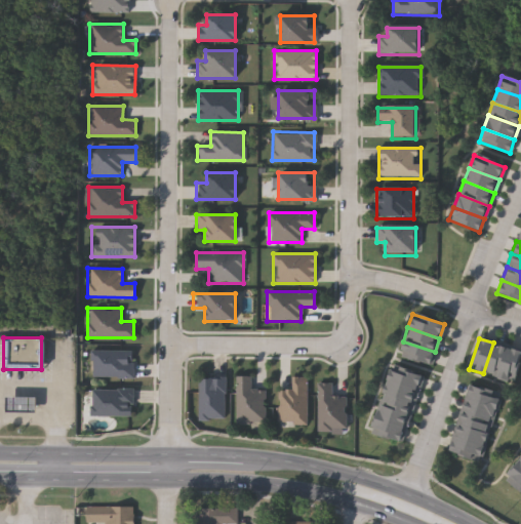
[(435,352),(430,366),(398,355),(403,341),(435,352)]
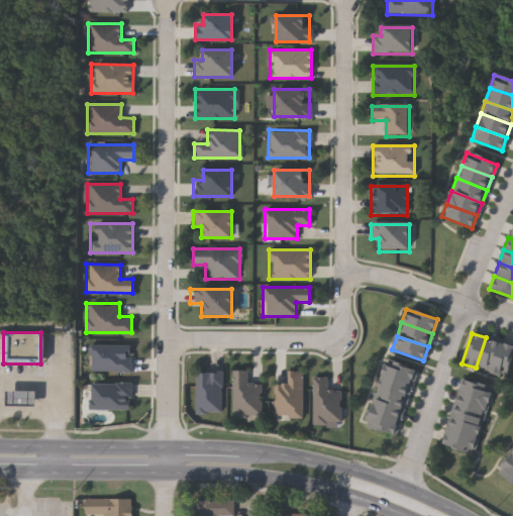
[(486,337),(500,342),(490,373),(476,368),(486,337)]
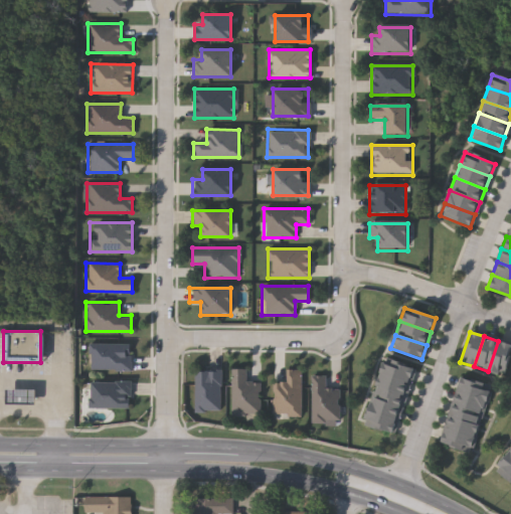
[(498,341),(510,344),(510,348),(502,375),(488,371),(498,341)]
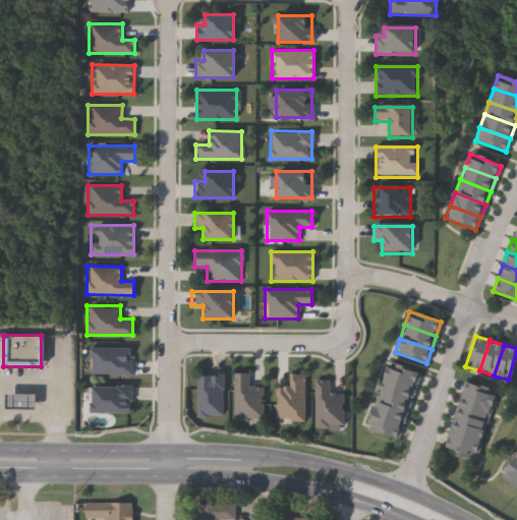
[(130,373),(89,373),(89,347),(130,347),(130,373)]
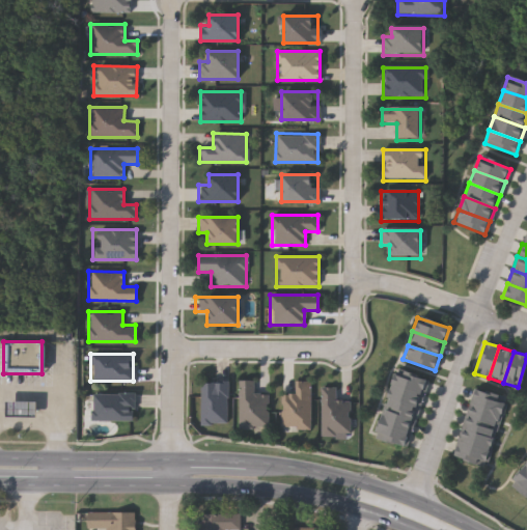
[(427,382),(422,395),(392,384),(396,370),(427,382)]
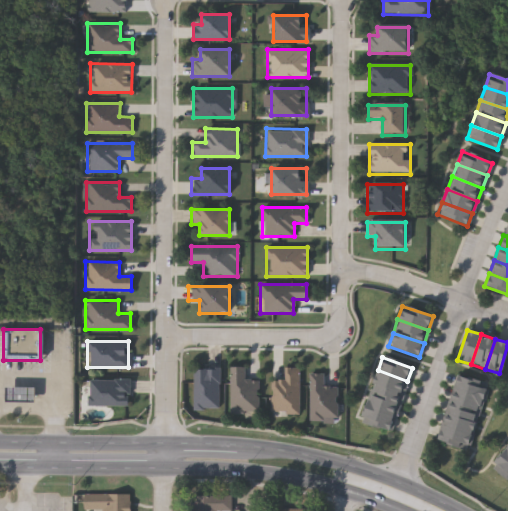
[(229,413),(229,366),(244,366),(244,378),(257,378),(257,413),(229,413)]
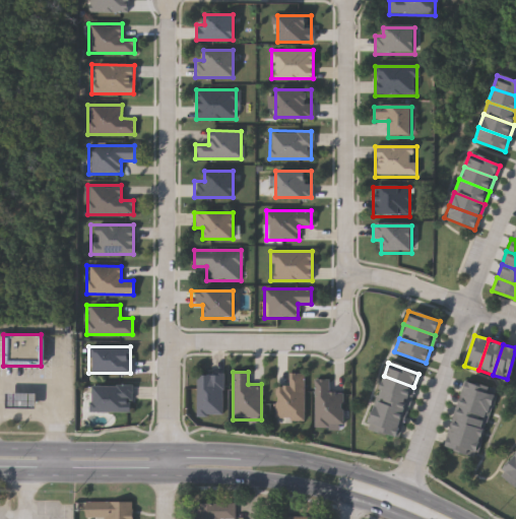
[(303,373),(303,419),(274,419),(274,386),(288,386),(288,373),(303,373)]
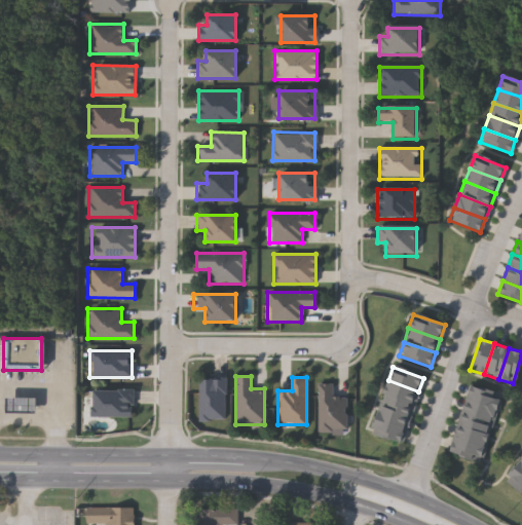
[(197,378),(224,378),(224,419),(197,419),(197,378)]
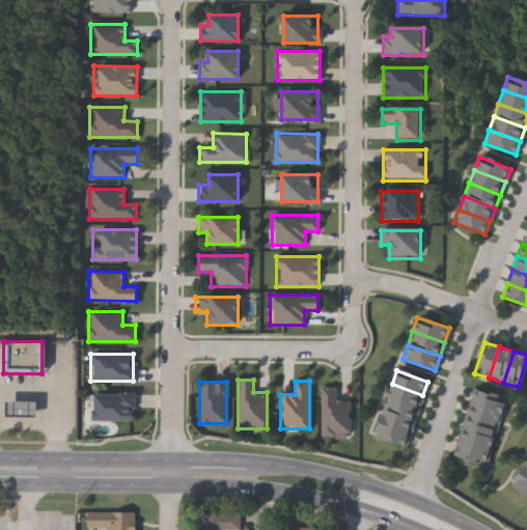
[(422,395),(418,408),(387,397),(392,384),(422,395)]
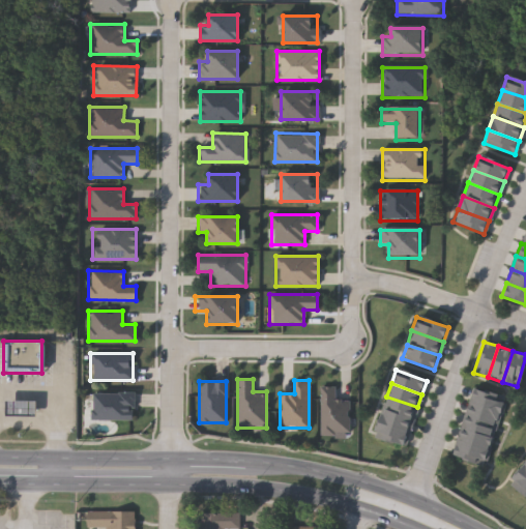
[(319,434),(319,386),(334,386),(334,399),(349,399),(349,434),(319,434)]
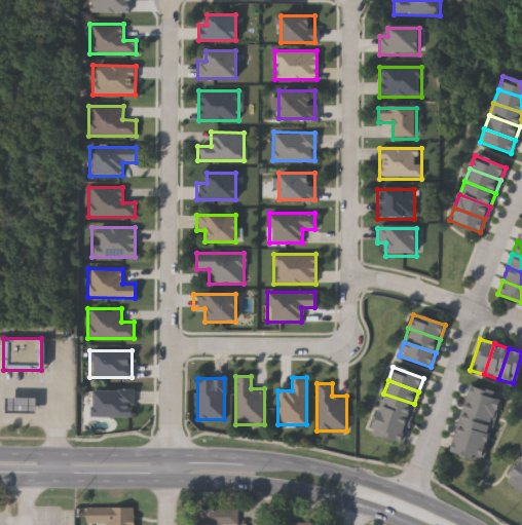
[(463,398),(469,384),(501,396),(497,409),(463,398)]
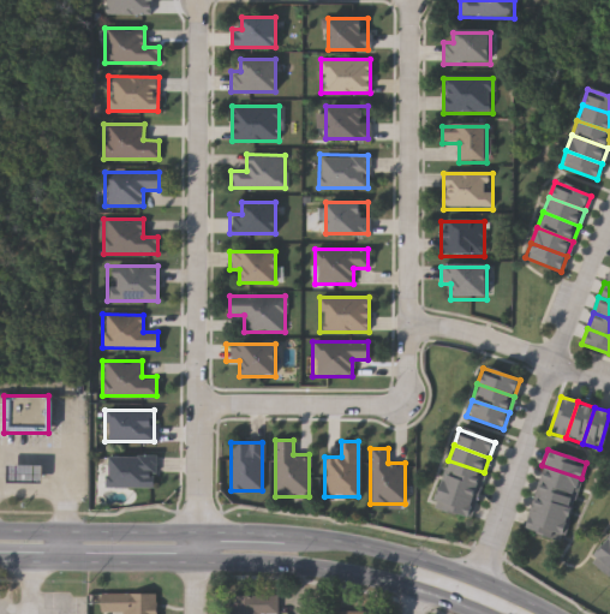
[(154,454),(154,486),(106,486),(106,454),(154,454)]
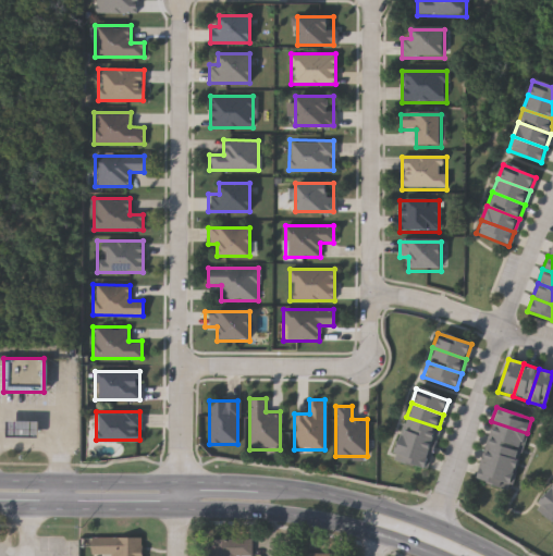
[(439,428),(433,442),(401,430),(406,417),(439,428)]
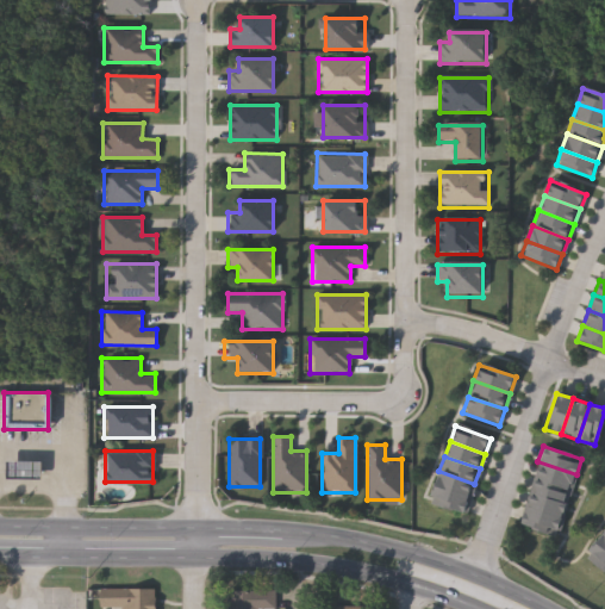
[(4,478),(4,461),(38,461),(38,478),(4,478)]
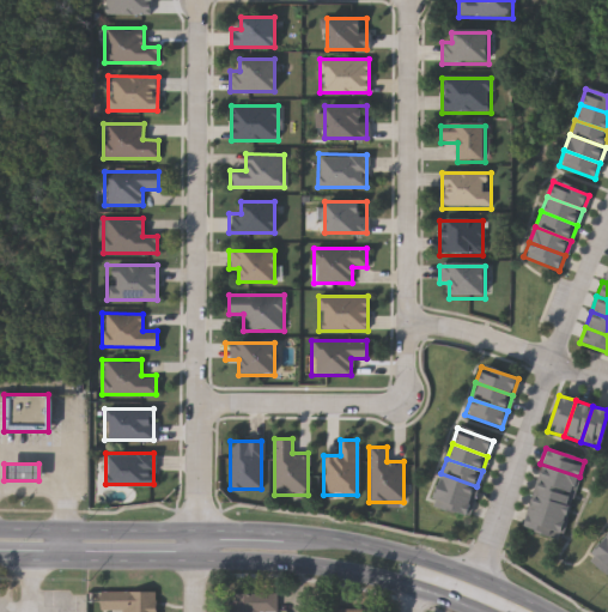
[(535,479),(540,464),(579,477),(573,492),(535,479)]
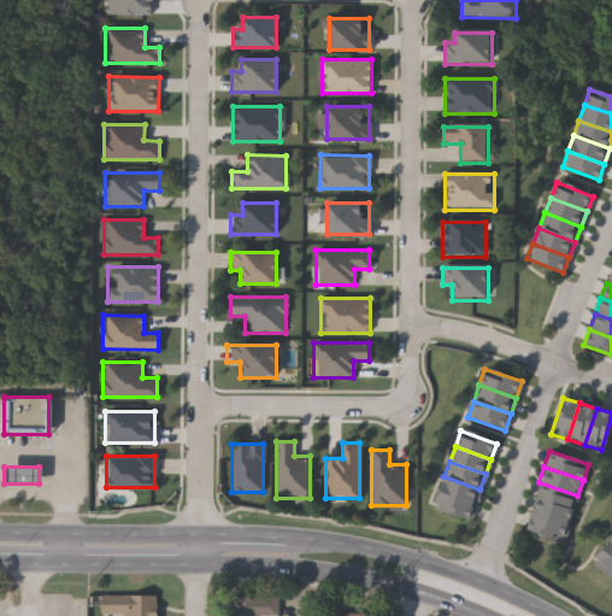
[(480,490),(475,505),(439,492),(443,476),(480,490)]
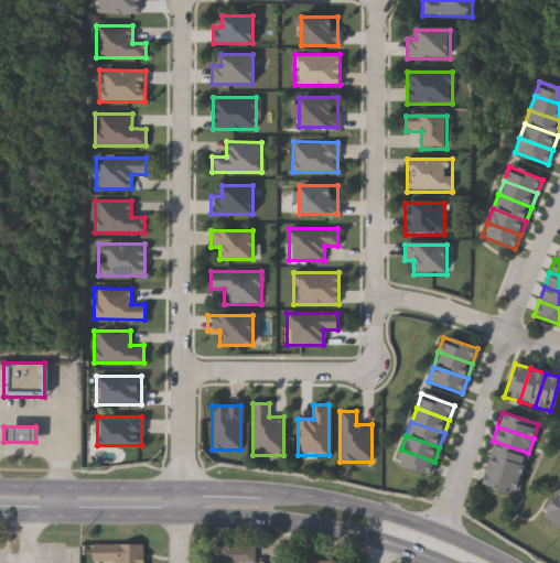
[(487,455),(493,441),(528,453),(524,467),(487,455)]
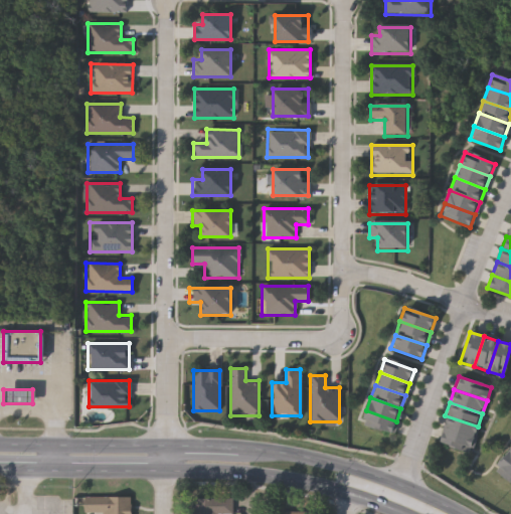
[(396,421),(391,434),(361,422),(366,410),(396,421)]
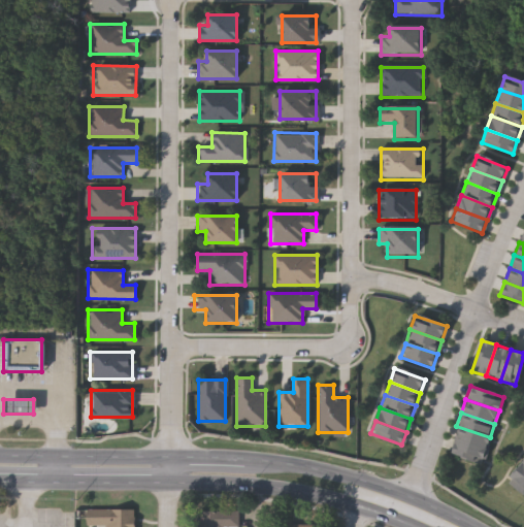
[(452,439),(456,426),(490,437),(485,451),(452,439)]
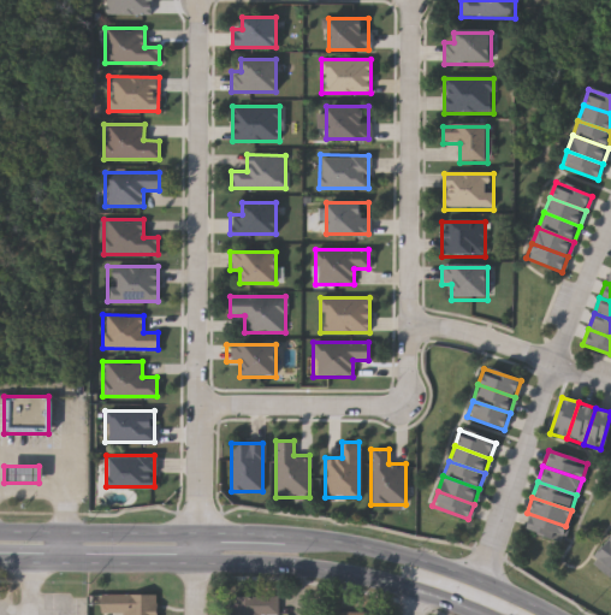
[(522,528),(527,513),(565,526),(561,542),(522,528)]
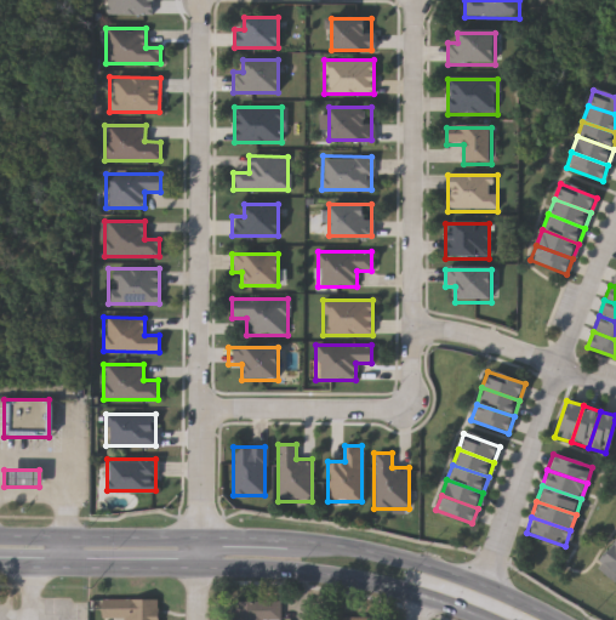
[(615,542),(615,561),(605,553),(614,541),(615,542)]
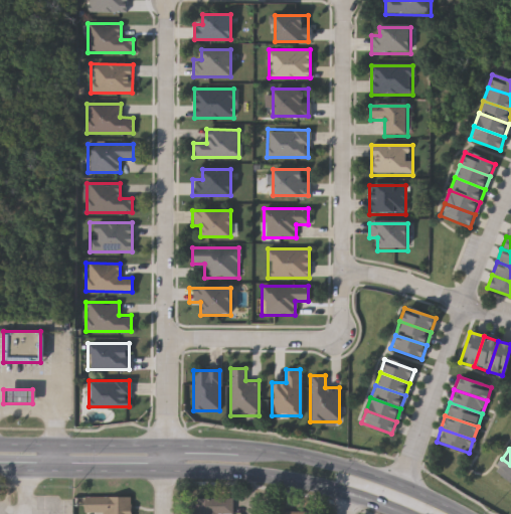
[(510,465),(510,481),(494,470),(502,459),(510,465)]
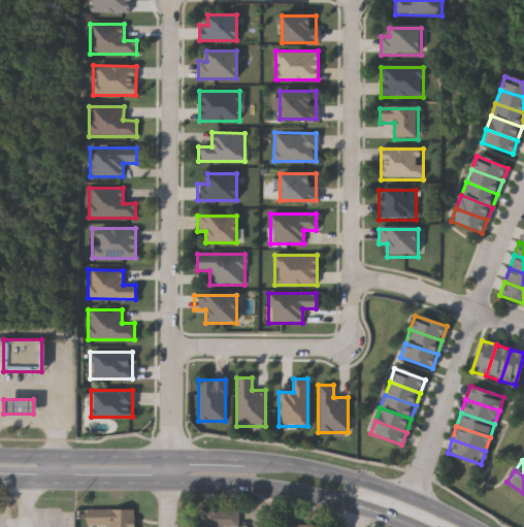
[(133,508),(133,526),(107,526),(107,525),(86,525),(86,509),(133,508)]
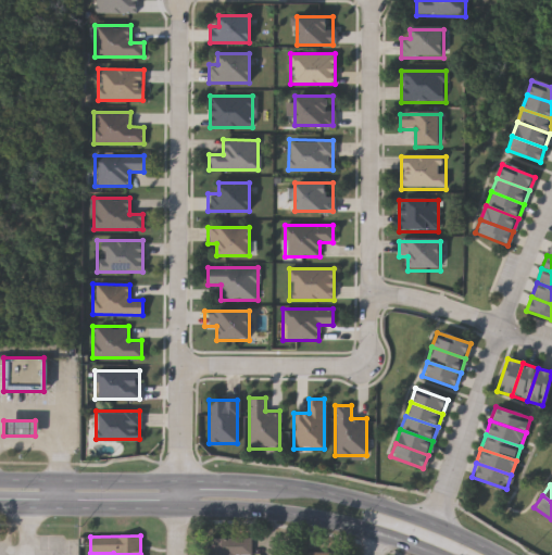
[(252,537),(252,554),(208,554),(208,539),(252,537)]
